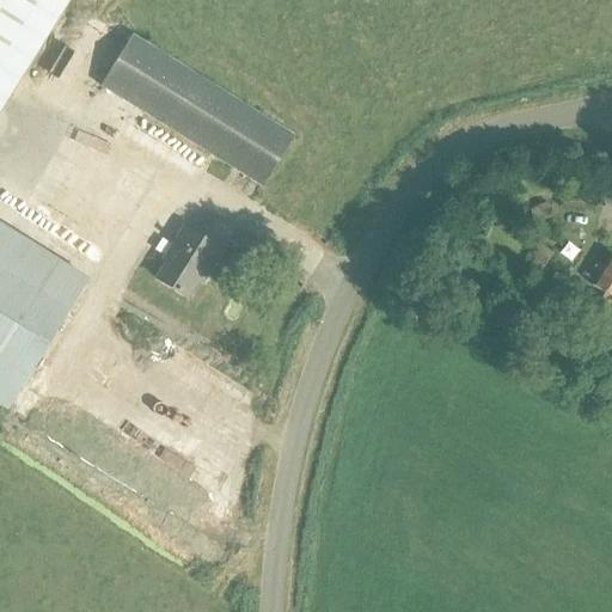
[(0,0),(0,112),(69,0),(0,0)]
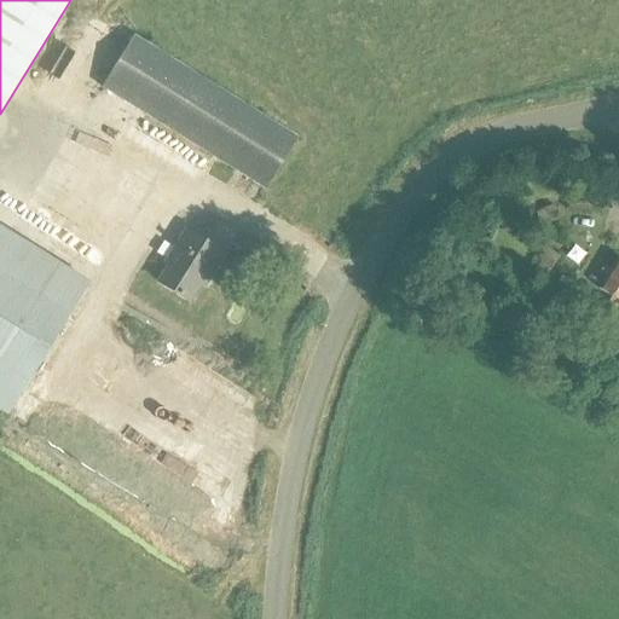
[(298,139),(134,36),(102,87),(265,190),(298,139)]
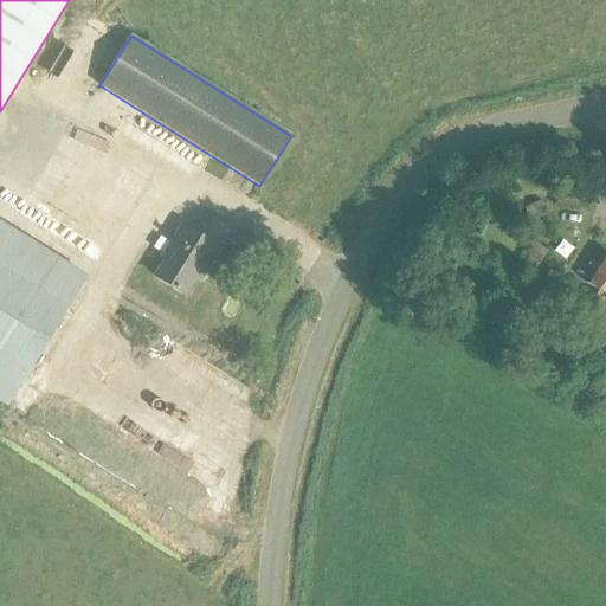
[(0,223),(0,401),(7,407),(84,285),(88,278),(0,223)]
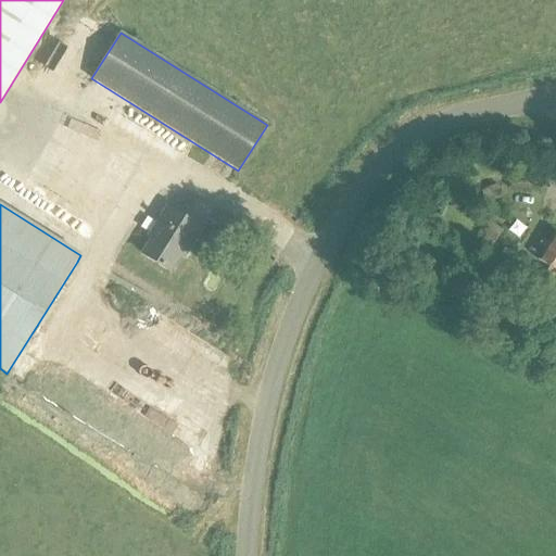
[(151,239),(141,254),(171,273),(186,249),(189,250),(202,229),(171,210),(162,224),(158,220),(148,237),(151,239)]
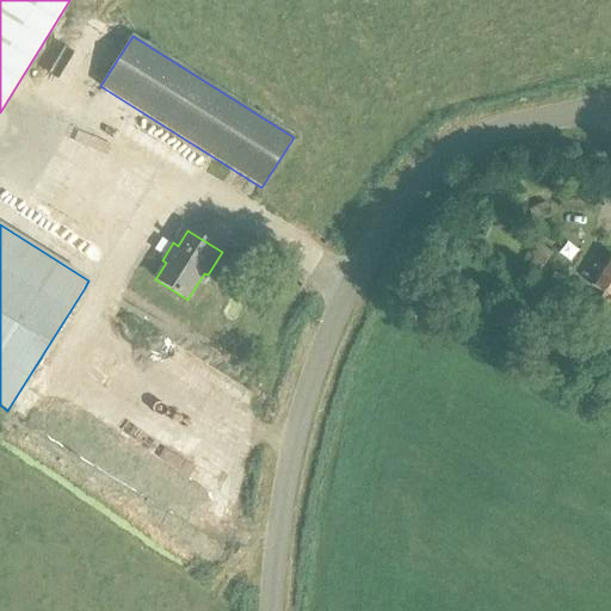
[(561,255),(575,264),(584,248),(568,241),(561,255)]
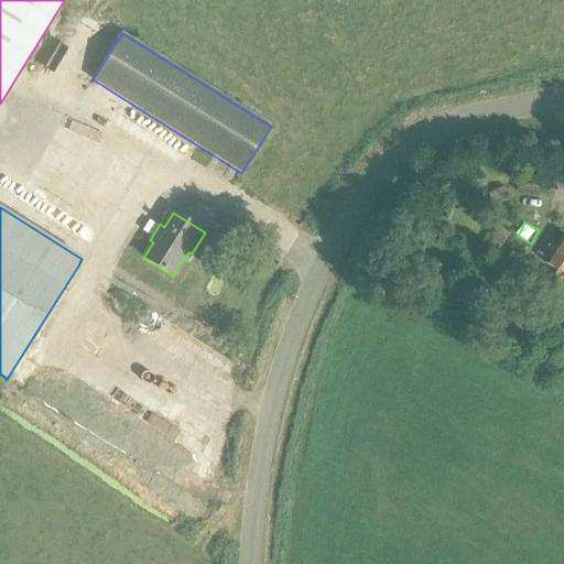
[(497,232),(486,247),(496,255),(510,235),(497,225),(494,230),(497,232)]
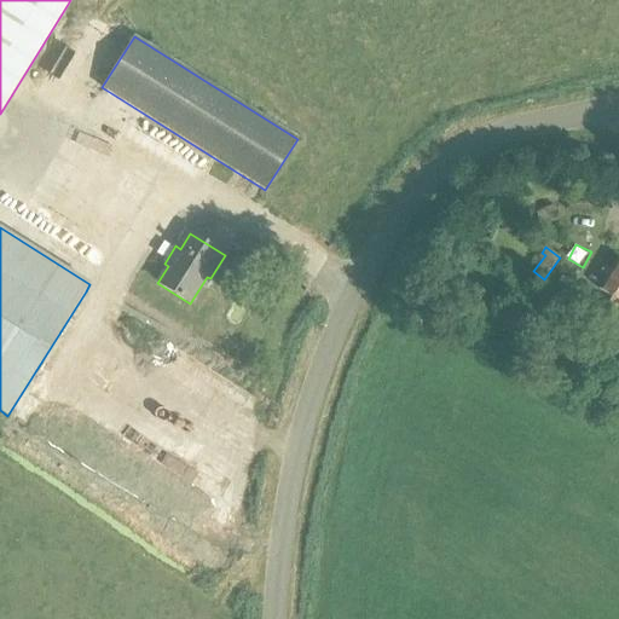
[(611,271),(603,267),(600,275),(606,278),(599,290),(617,301),(612,311),(618,314),(618,261),(618,260),(611,271)]
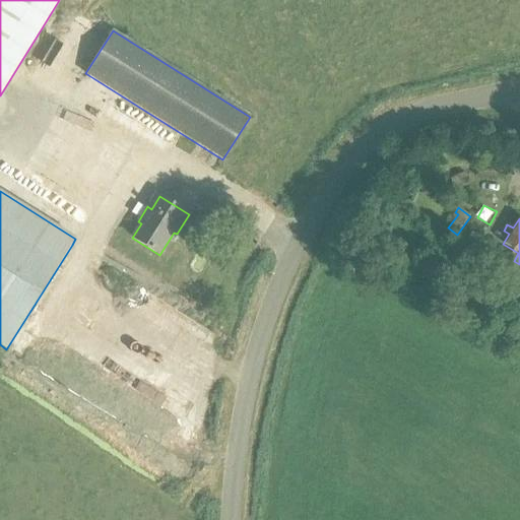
[(460,358),(467,345),(456,339),(449,351),(460,358)]
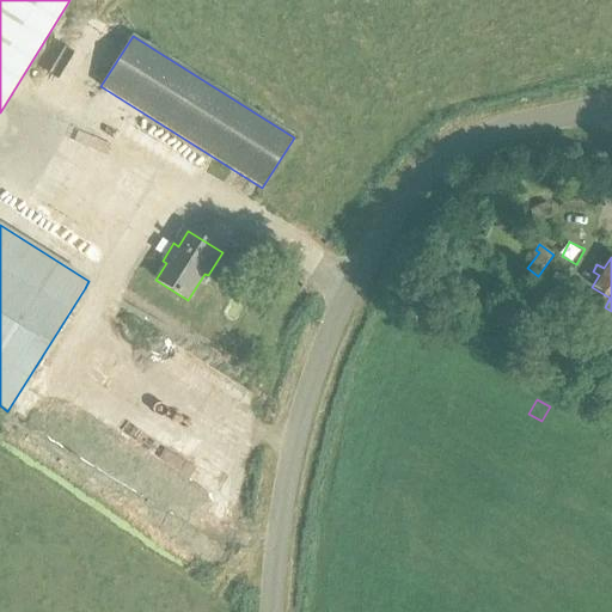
[(508,518),(516,503),(501,495),(493,510),(508,518)]
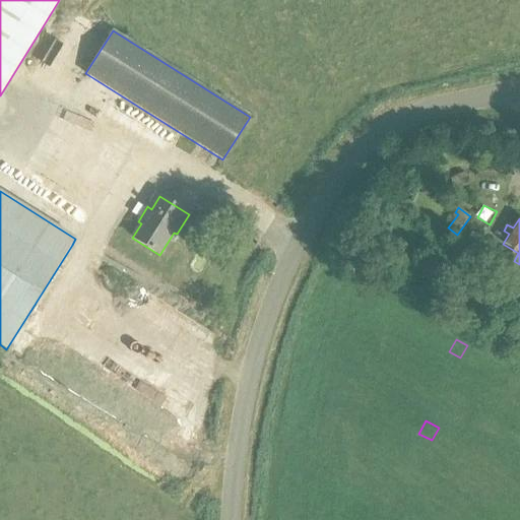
[(288,460),(303,461),(304,449),(289,448),(288,460)]
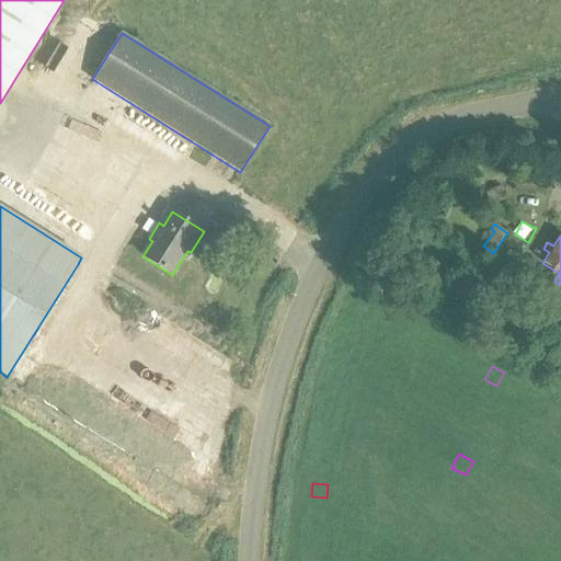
[(547,560),(560,560),(560,549),(550,547),(547,560)]
